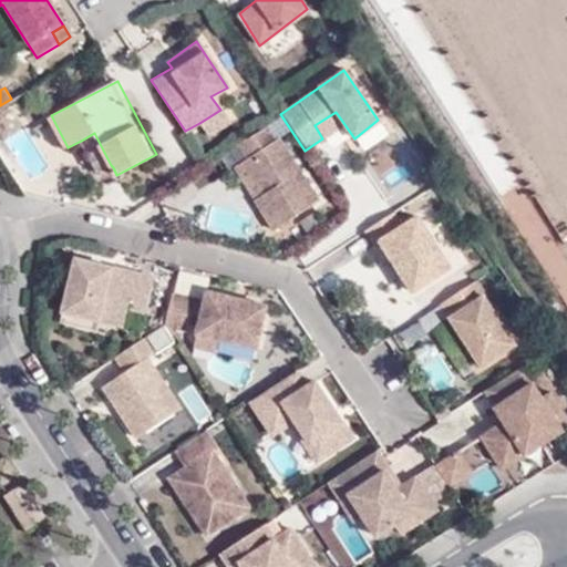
[(0,109),(13,101),(11,99),(0,105),(0,109)]
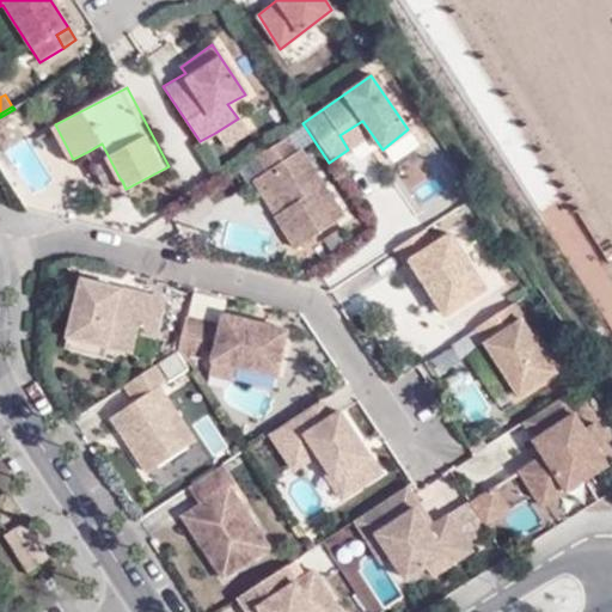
[(245,130),(238,118),(215,133),(222,146),(245,130)]
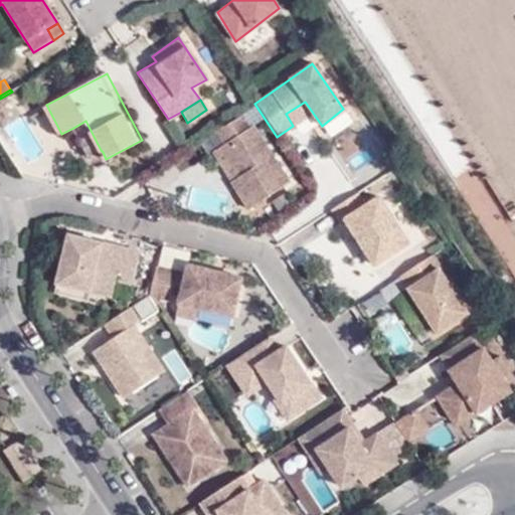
[(249,131),(239,116),(212,134),(235,177),(226,183),(243,211),(286,184),(252,128),(249,131)]
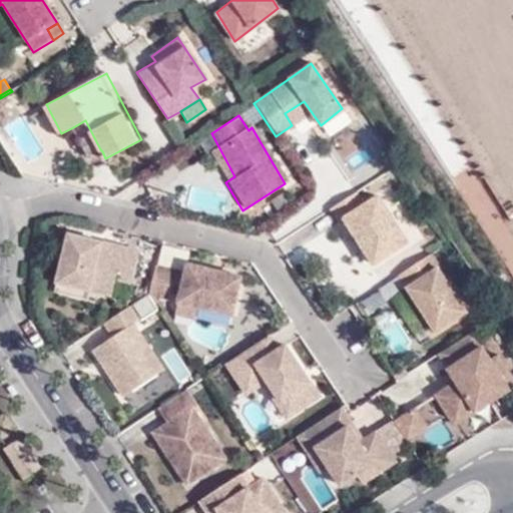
[(85,120),(73,127),(88,155),(100,149),(85,120)]
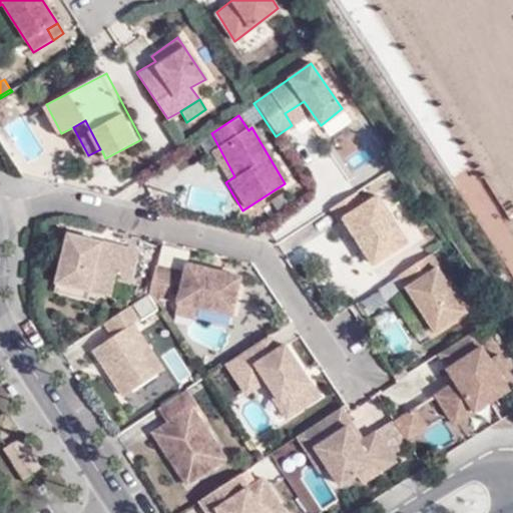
[(365,205),(354,191),(330,207),(340,222),(346,219),(374,265),(408,243),(378,197),(365,205)]
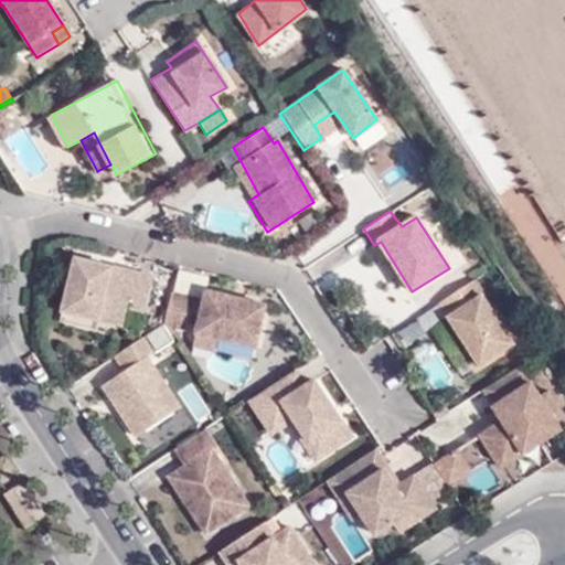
[(73,259),(63,312),(99,322),(121,328),(128,308),(145,313),(150,280),(73,259)]
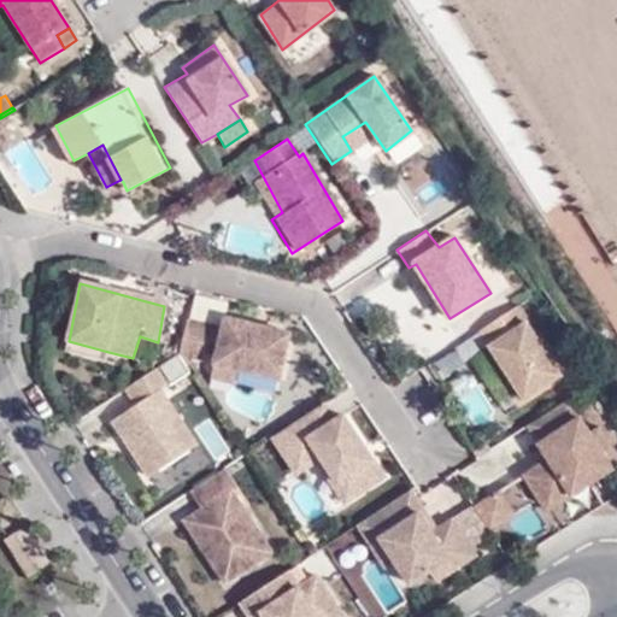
[(558,375),(515,303),(486,321),(497,339),(487,346),(521,398),(558,375)]
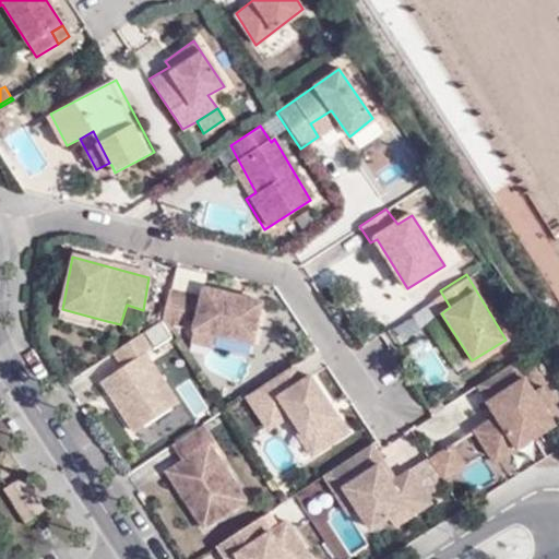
[(204,285),(202,296),(195,320),(194,326),(215,332),(253,341),(263,299),(204,285)]
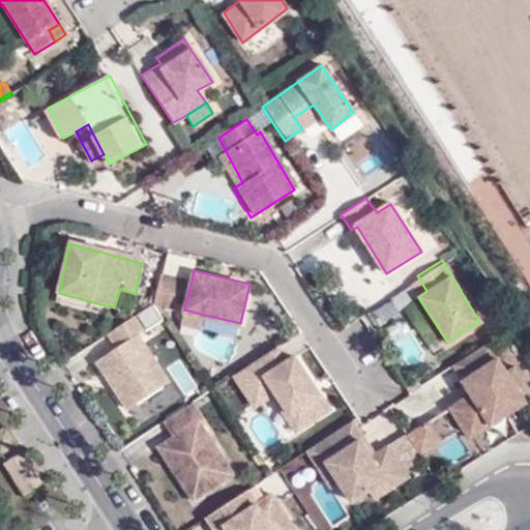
[(181,277),(162,272),(154,302),(174,307),(176,301),(181,277)]
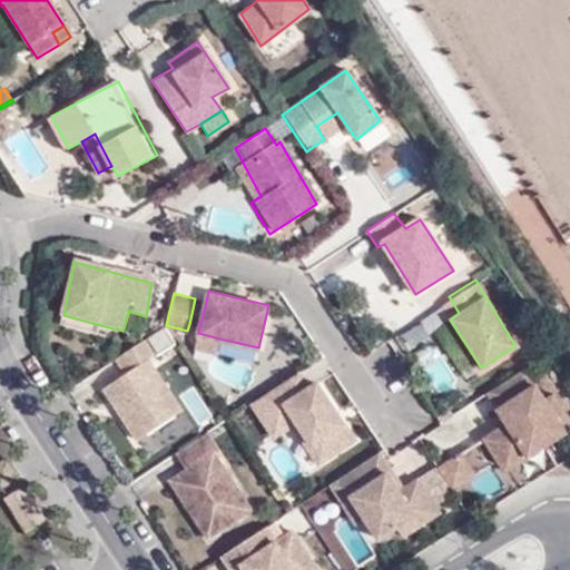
[(459,313),(449,296),(439,303),(450,320),(459,313)]
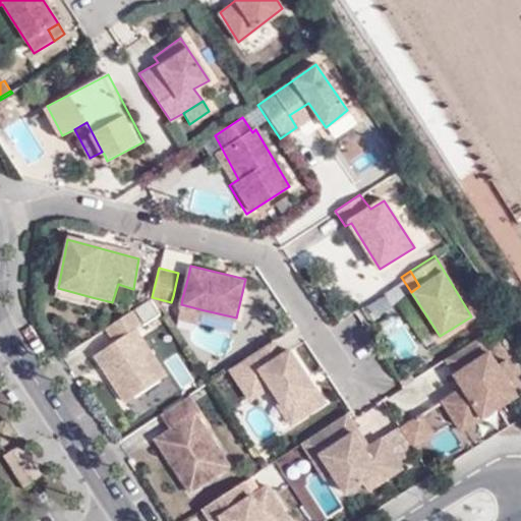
[(178,273),(173,296),(182,298),(188,276),(178,273)]
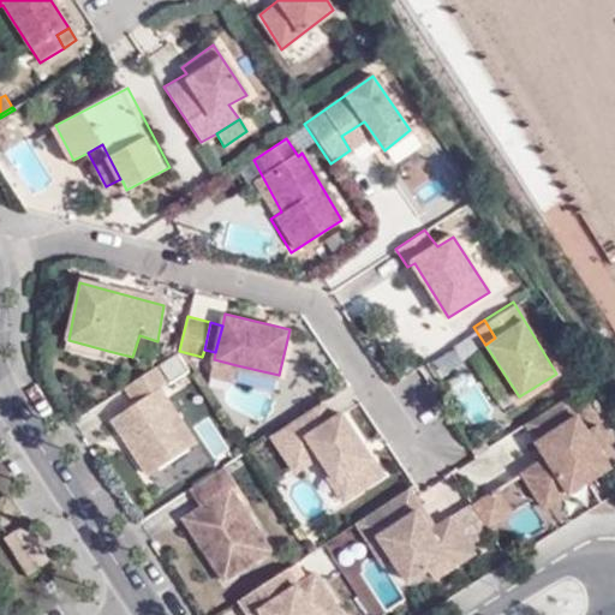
[(108,351),(69,340),(66,357),(105,364),(108,351)]
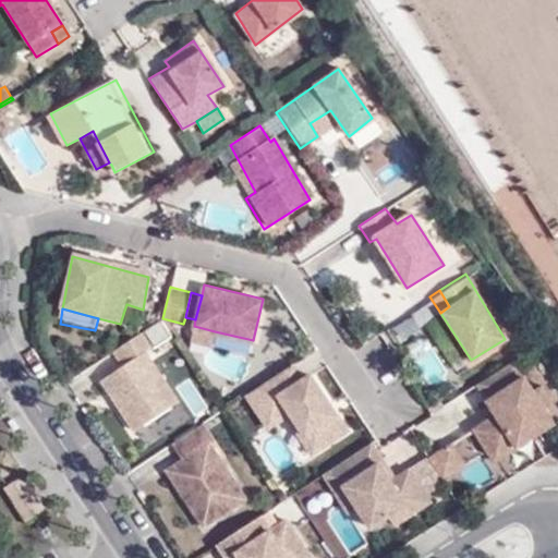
[(211,344),(215,331),(194,326),(191,339),(211,344)]
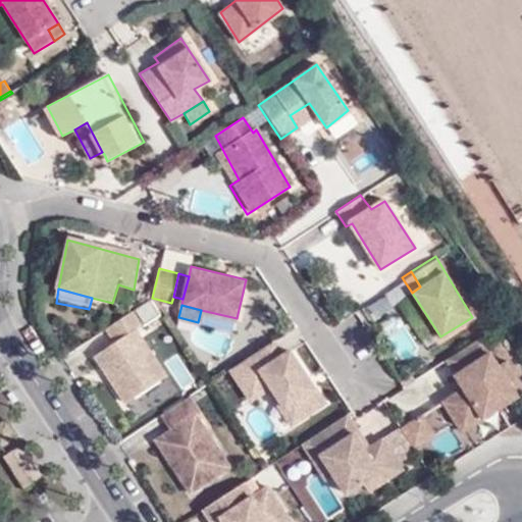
[(135,310),(106,328),(116,344),(95,357),(111,379),(116,374),(121,381),(114,385),(127,404),(133,399),(160,382),(161,381),(168,376),(137,330),(145,326),(135,310)]
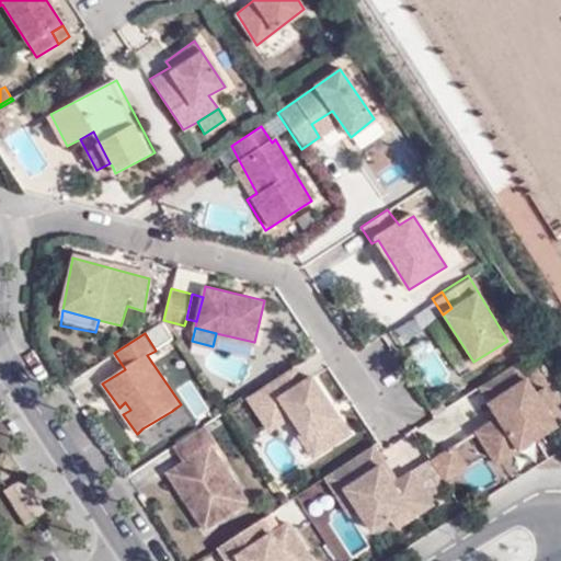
[(431,379),(442,373),(426,347),(416,354),(431,379)]
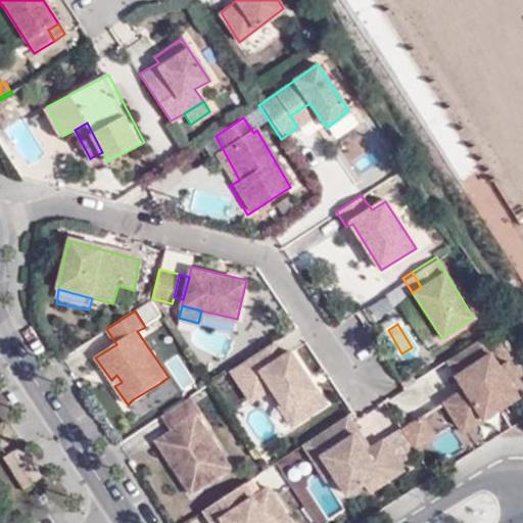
[(448,360),(460,377),(468,372),(475,384),(467,390),(446,401),(465,432),(521,395),(513,384),(521,378),(510,361),(503,366),(495,370),(487,359),(494,353),(483,338),(448,360)]
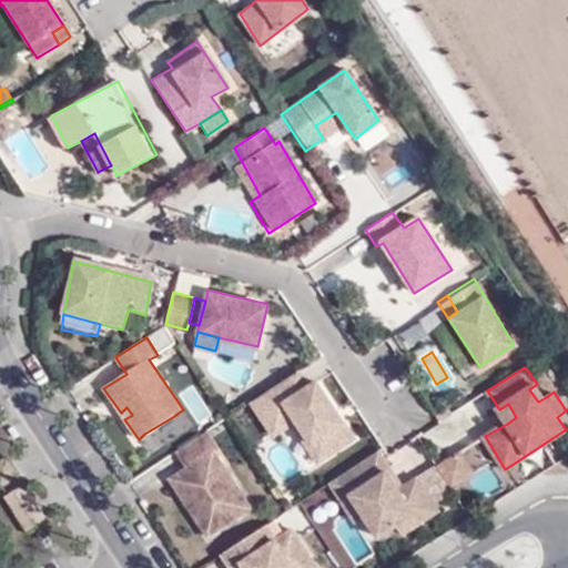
[(310,384),(297,369),(252,399),(264,418),(277,408),(287,425),(295,419),(321,459),(355,435),(344,419),(337,423),(331,412),(336,407),(318,379),(310,384)]
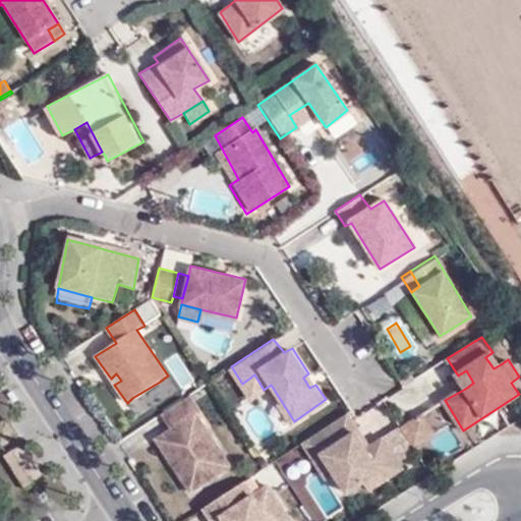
[(501,364),(493,352),(485,357),(494,368),(501,364)]
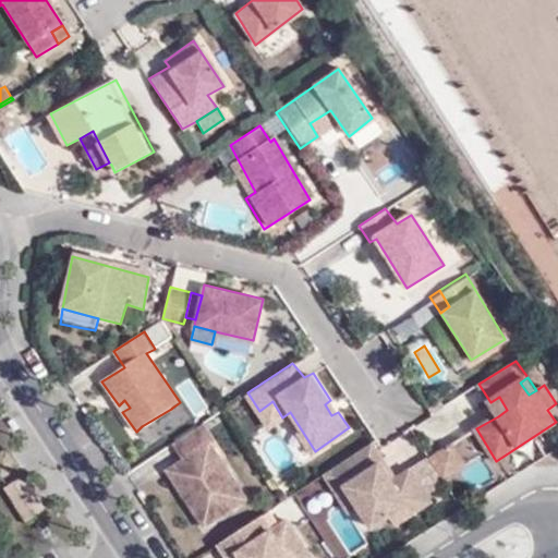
[(499,397),(490,402),(498,416),(507,410),(499,397)]
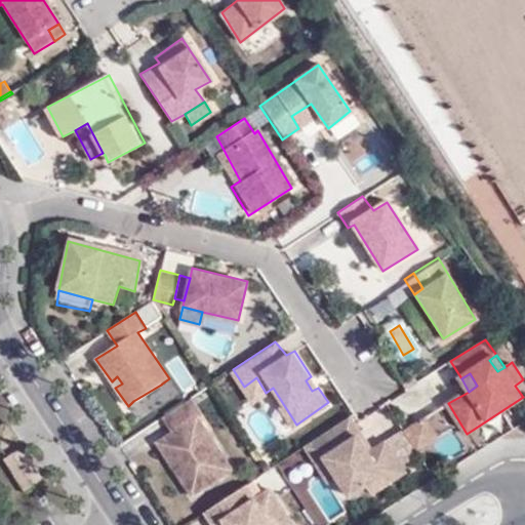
[(117,376),(112,381),(115,388),(122,384),(117,376)]
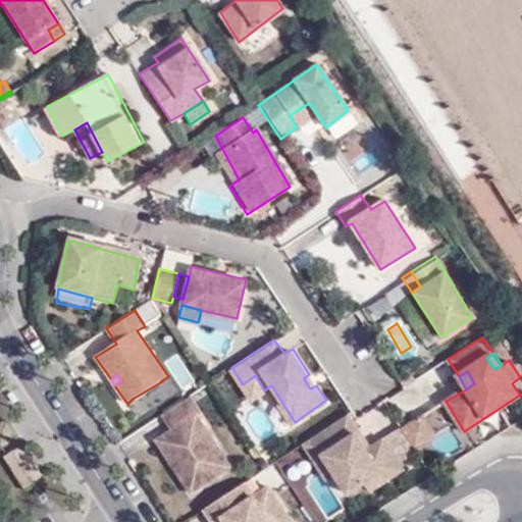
[(310,388),(316,385),(309,374),(304,378),(310,388)]
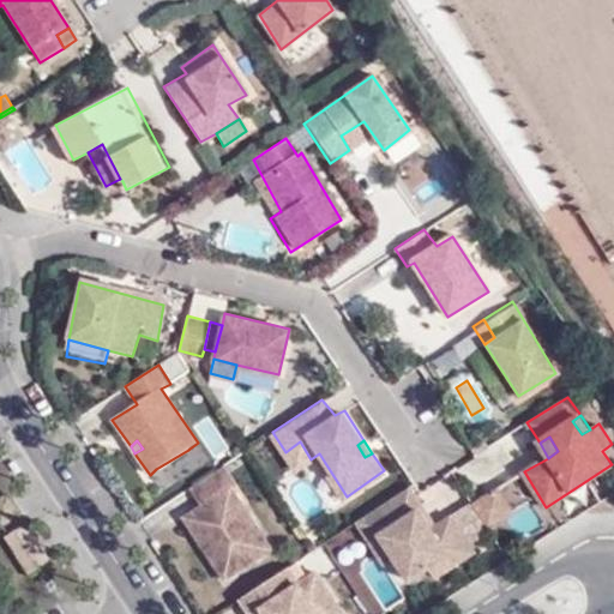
[(296,469),(311,459),(300,441),(286,452),(296,469)]
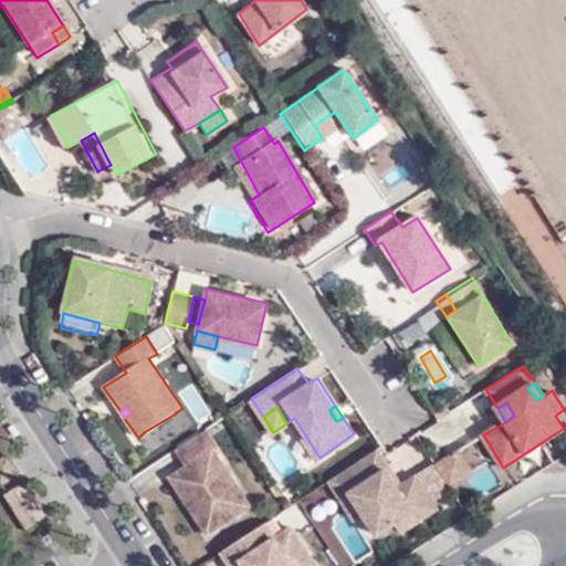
[(555,416),(564,428),(565,427),(565,412),(564,409),(555,416)]
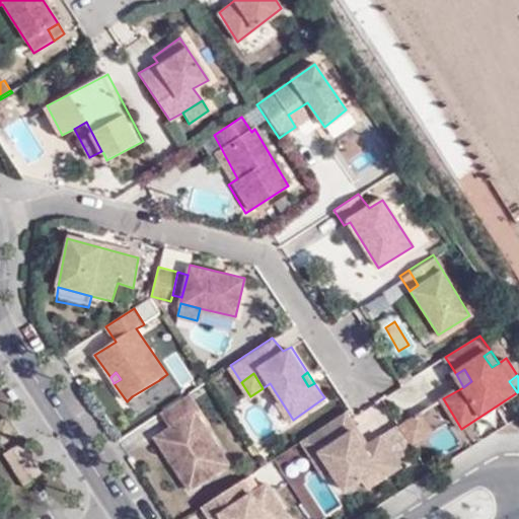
[(167,388),(160,379),(159,380),(132,396),(139,408),(167,388)]
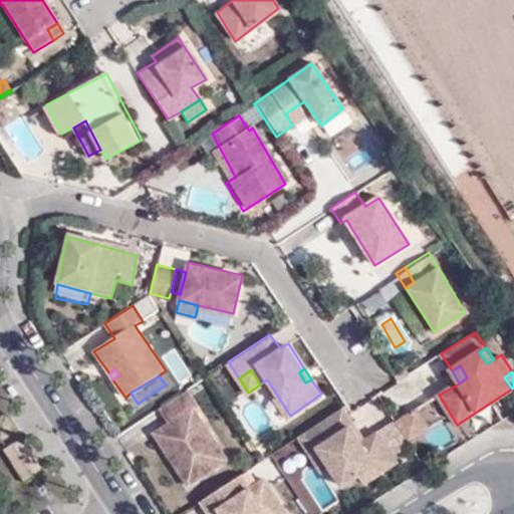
[(186,389),(159,408),(167,423),(152,434),(188,486),(227,461),(204,424),(198,430),(187,413),(193,409),(197,406),(186,389)]
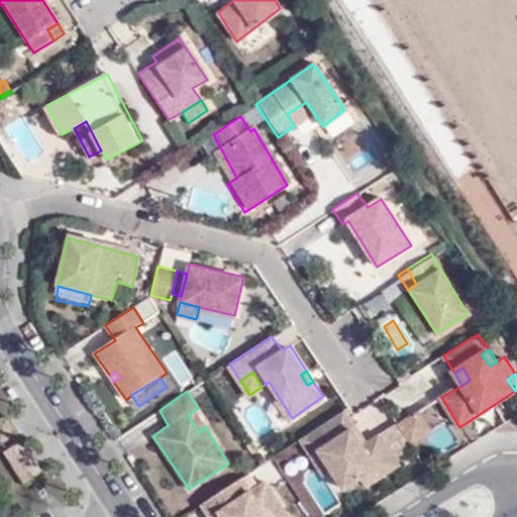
[(355,425),(344,408),(300,437),(311,455),(320,449),(332,469),(344,487),(377,466),(382,474),(400,462),(380,432),(367,441),(364,443),(357,436),(351,440),(345,432),(355,425)]
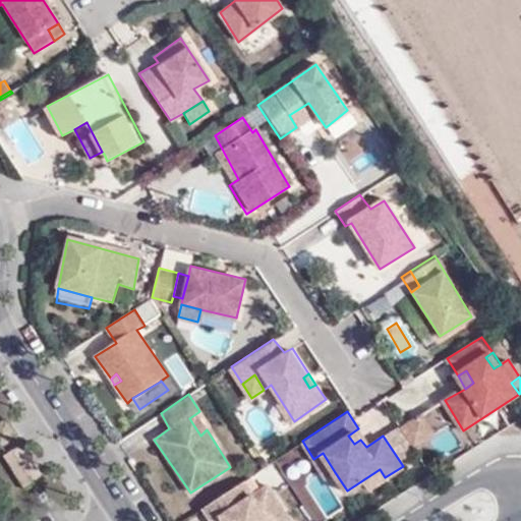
[(401,428),(414,449),(438,433),(424,413),(401,428)]
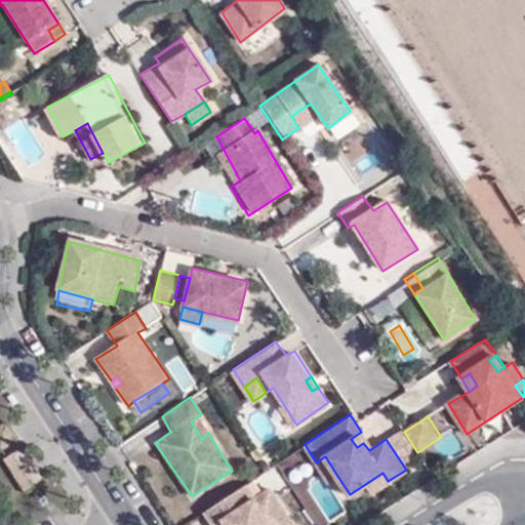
[(202,439),(208,433),(197,417),(191,421),(202,439)]
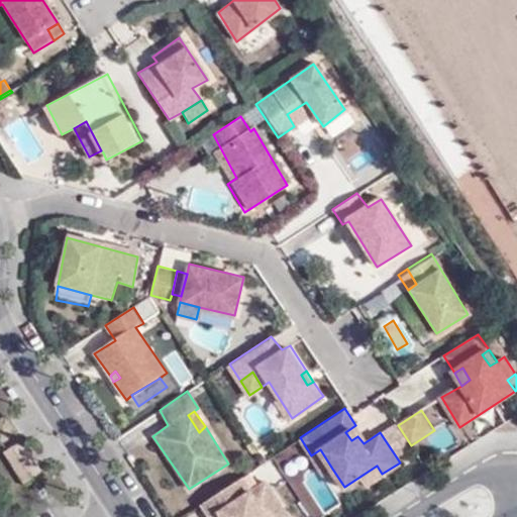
[(17,432),(7,418),(0,421),(0,442),(0,443),(17,432)]
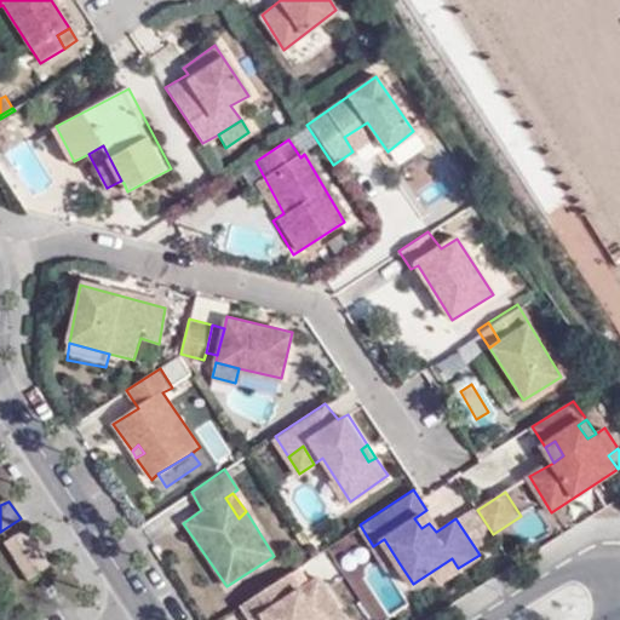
[(440,529),(426,510),(414,518),(422,528),(429,523),(436,532),(440,529)]
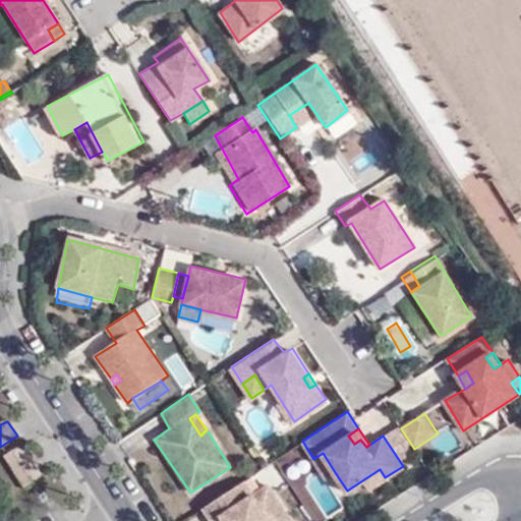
[(22,445),(6,456),(27,489),(44,478),(22,445)]
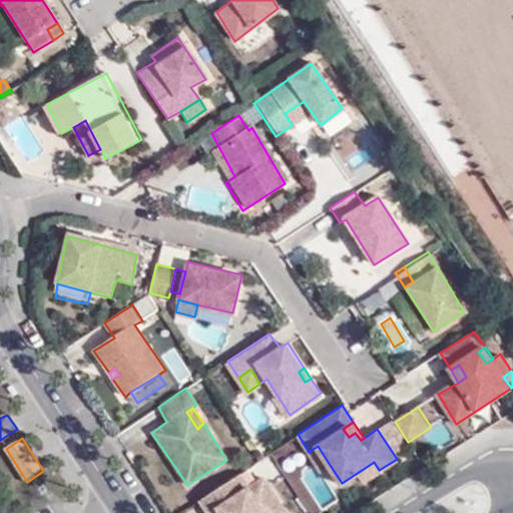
[(318,446),(309,452),(322,471),(330,465),(318,446)]
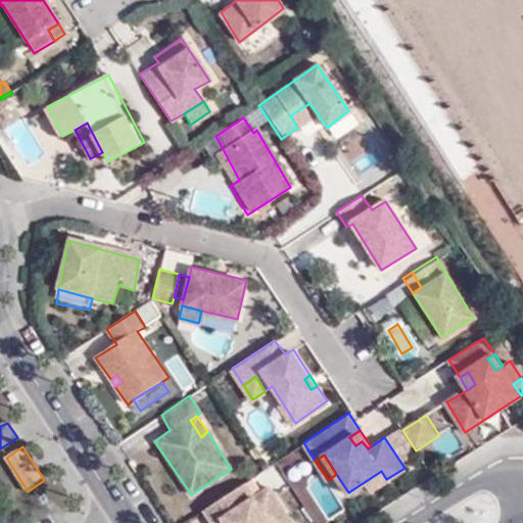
[(245,482),(204,509),(215,522),(223,517),(227,522),(293,522),(269,485),(253,495),(245,482)]
